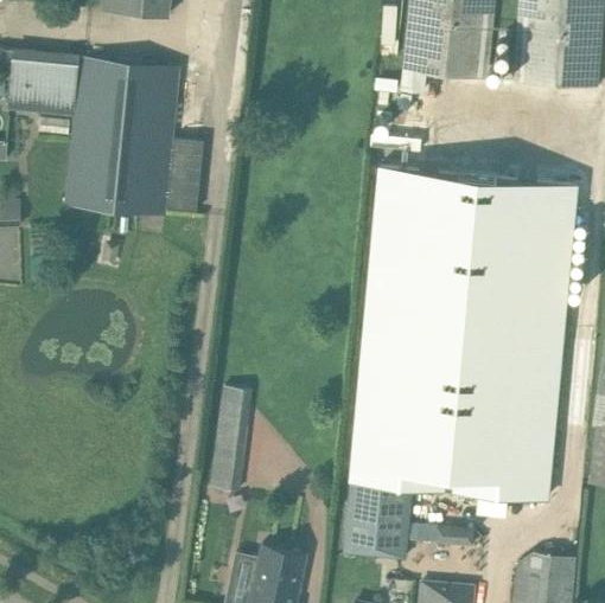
[(101,0),(101,11),(165,18),(166,0),(101,0)]
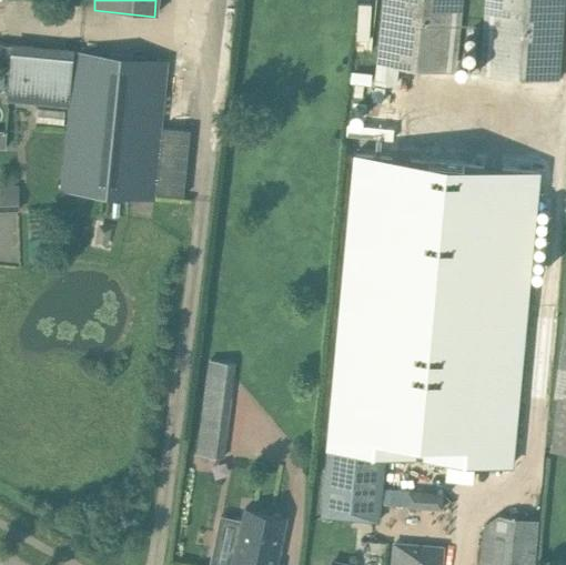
[(463,0),(382,0),(375,67),(455,74),(463,0)]
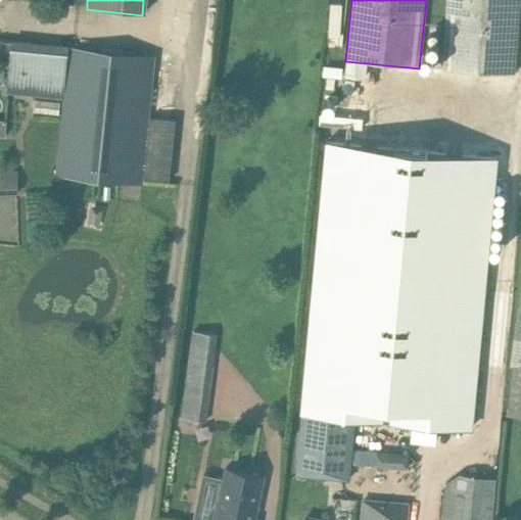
[(445,0),(440,71),(512,76),(517,0),(445,0)]
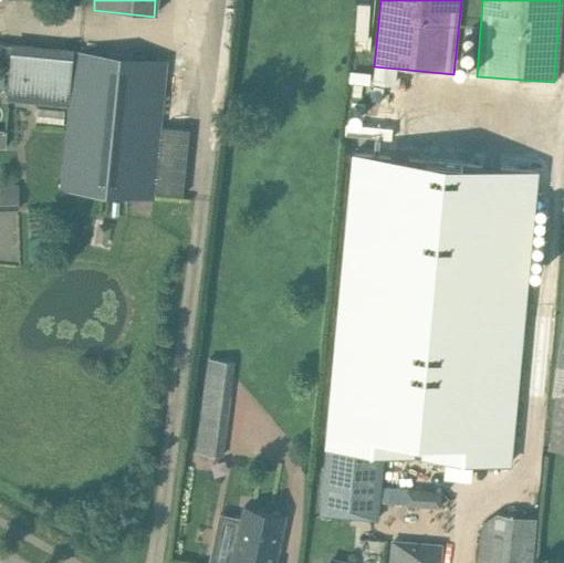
[(59,191),(152,201),(166,63),(11,45),(6,103),(66,110),(59,191)]
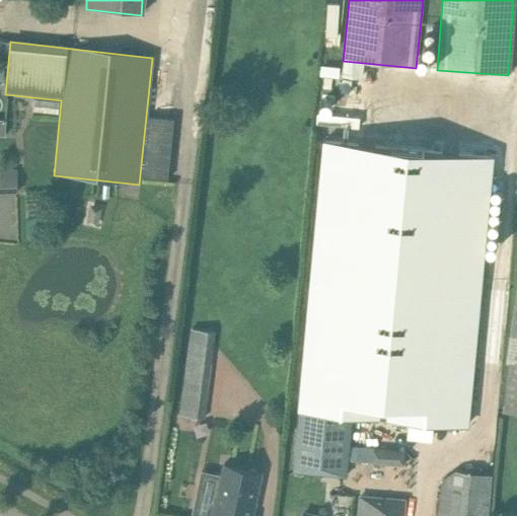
[(0,194),(16,194),(15,171),(0,171),(0,194)]
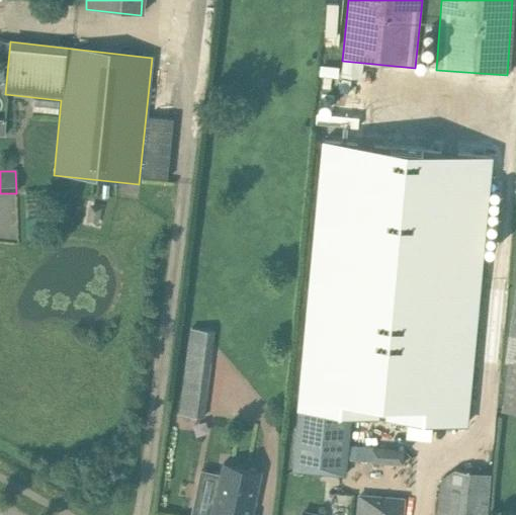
[(515,282),(505,364),(507,364),(501,414),(515,416),(515,282)]
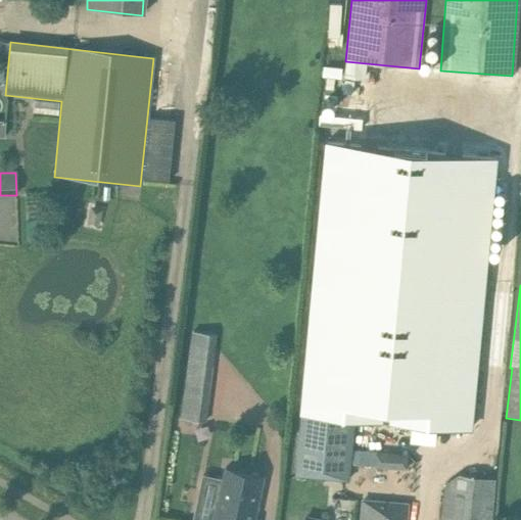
[(179,421),(205,424),(217,349),(189,345),(179,421)]
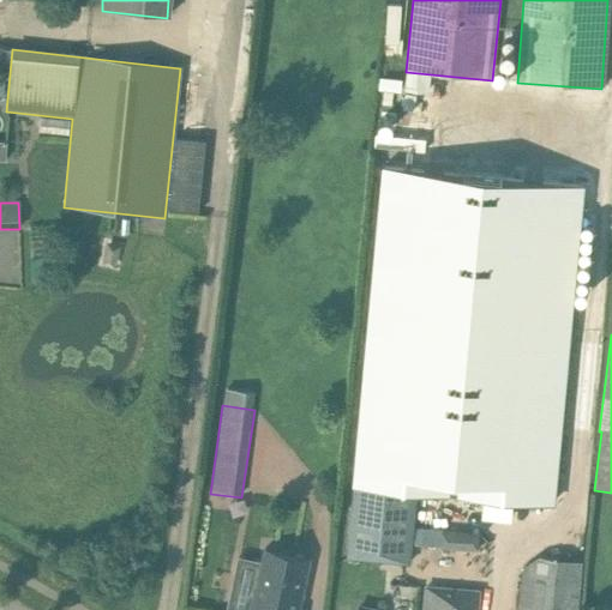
[(353,485),(346,561),(407,567),(414,491),(353,485)]
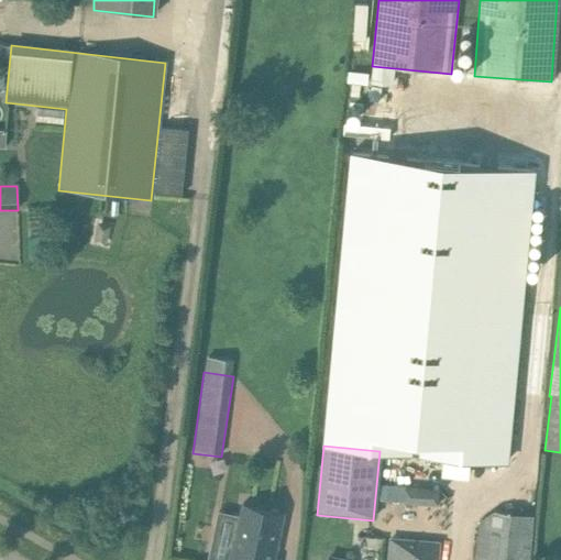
[(403,506),(436,508),(437,491),(404,489),(403,506)]
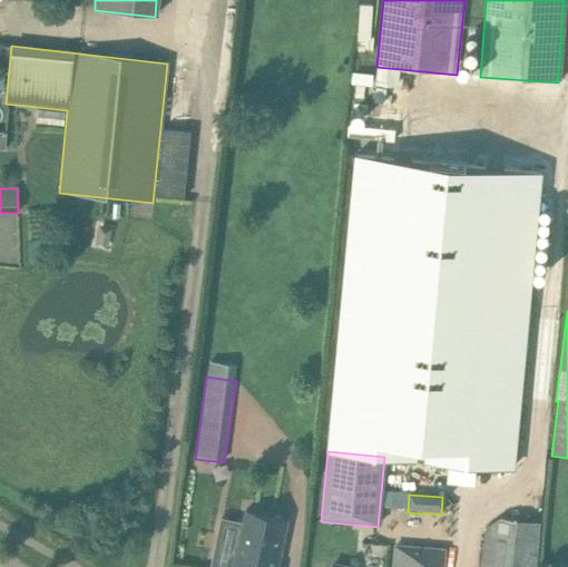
[(276,566),(285,520),(244,512),(233,566),(276,566)]
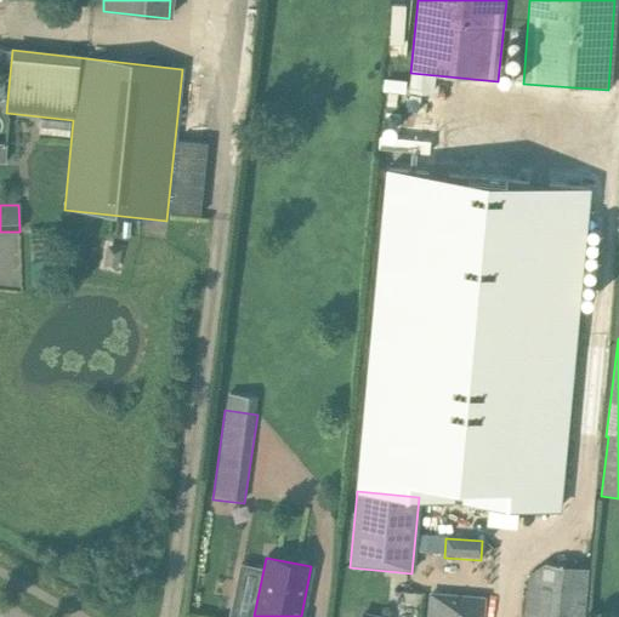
[(581,616),(586,571),(544,565),(527,577),(522,616),(581,616)]
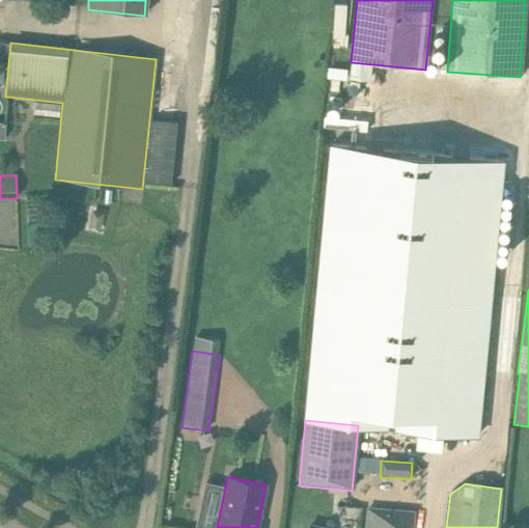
[(411,527),(413,513),(367,510),(365,527),(411,527)]
